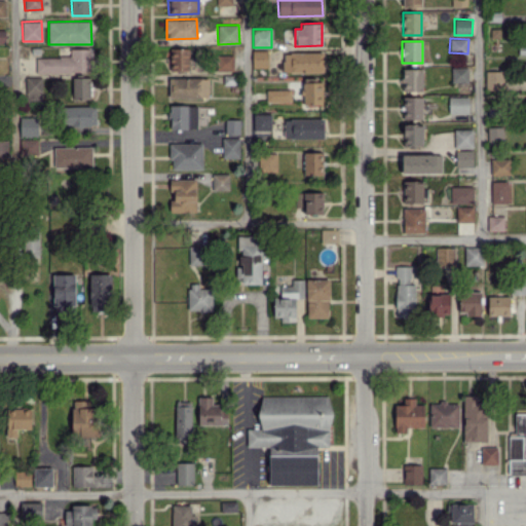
[(36,73),(90,72),(89,48),(70,48),(70,57),(36,58),(36,73)]
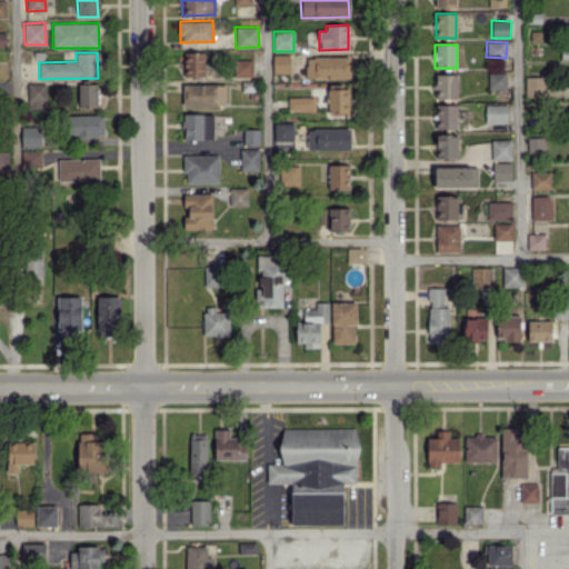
[(203,77),(203,52),(183,52),(183,77),(203,77)]
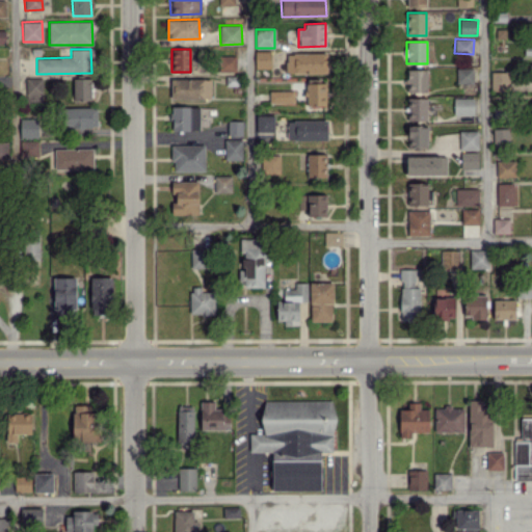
[(271,68),(270,51),(255,51),(256,69),(271,68)]
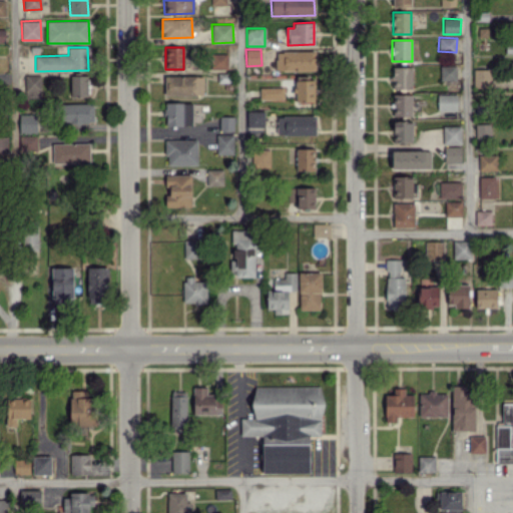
[(316,70),(316,51),(276,51),(276,70),(316,70)]
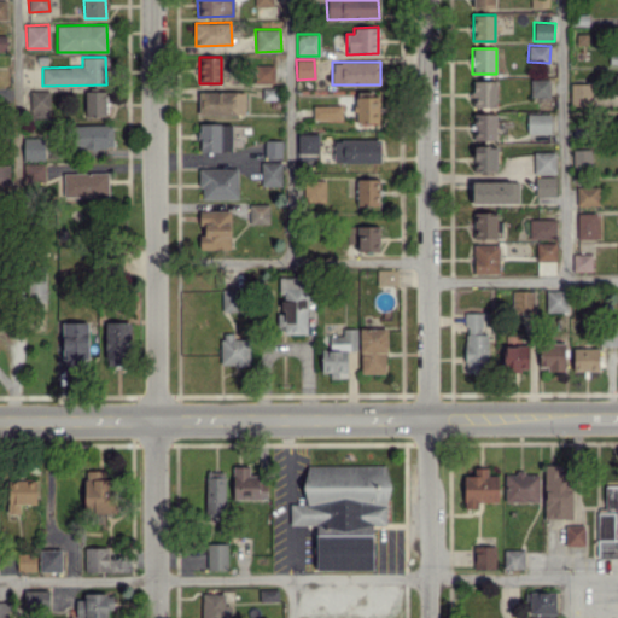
[(274,83),(274,64),(254,65),(254,83),(274,83)]
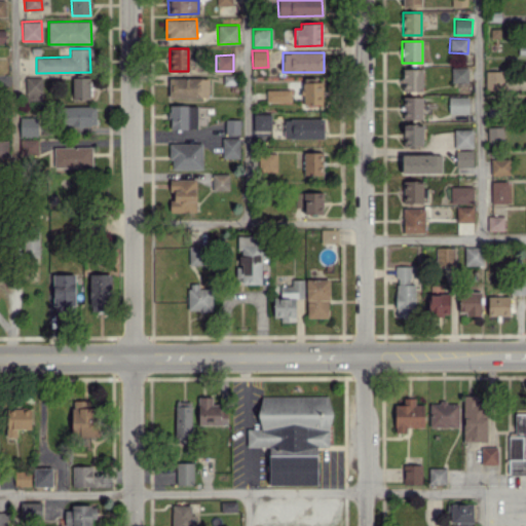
[(422,68),(403,69),(403,91),(422,90),(422,68)]
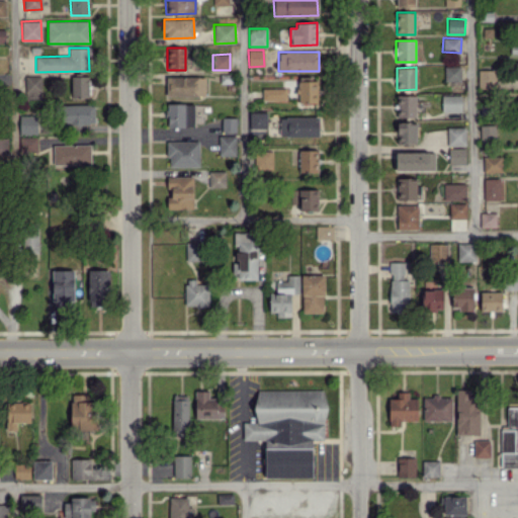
[(460,67),(444,67),(444,81),(460,80),(460,67)]
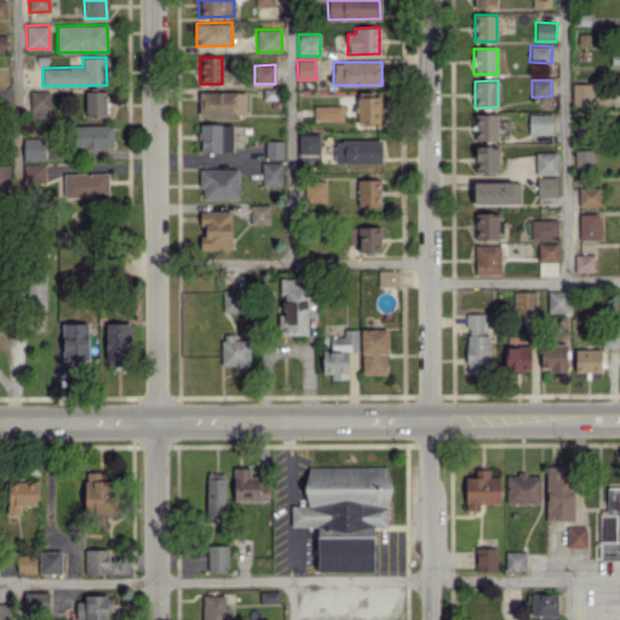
[(573,84),(573,105),(593,105),(593,84),(573,84)]
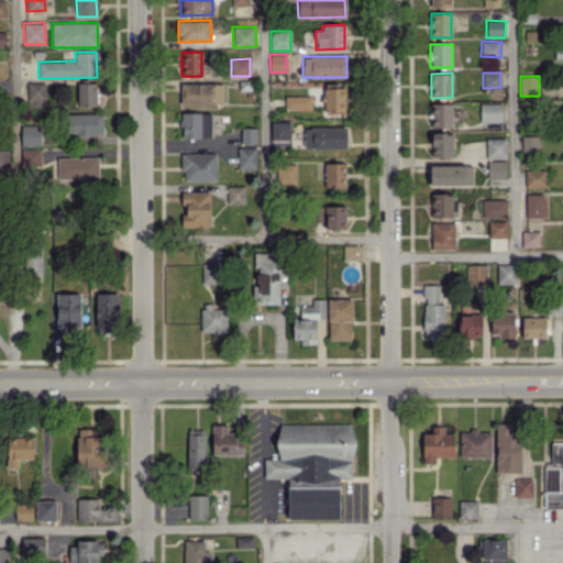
[(45,83),(28,83),(28,107),(45,107),(45,83)]
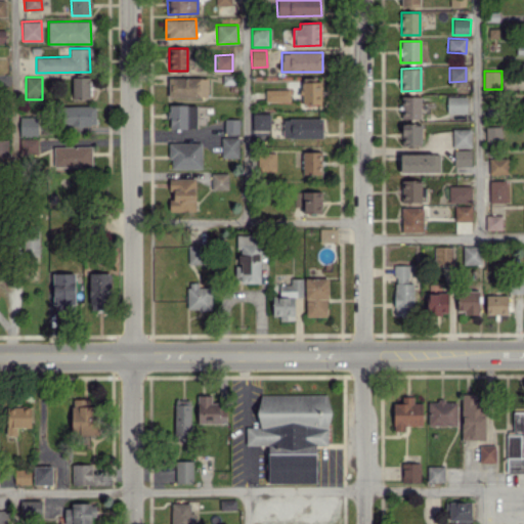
[(73,99),(90,98),(90,77),(73,77),(73,99)]
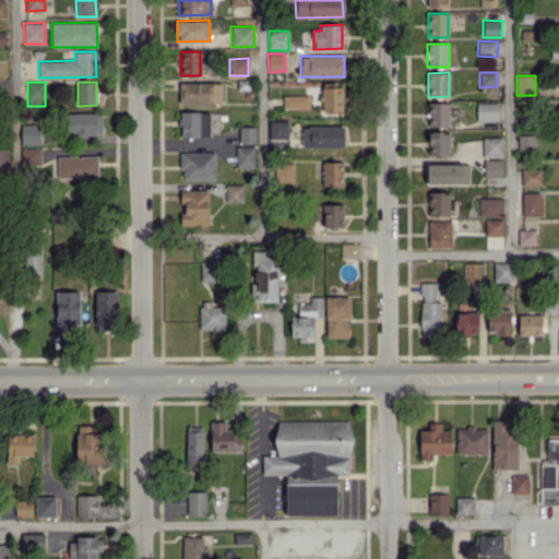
[(179,104),(222,104),(222,82),(179,83),(179,104)]
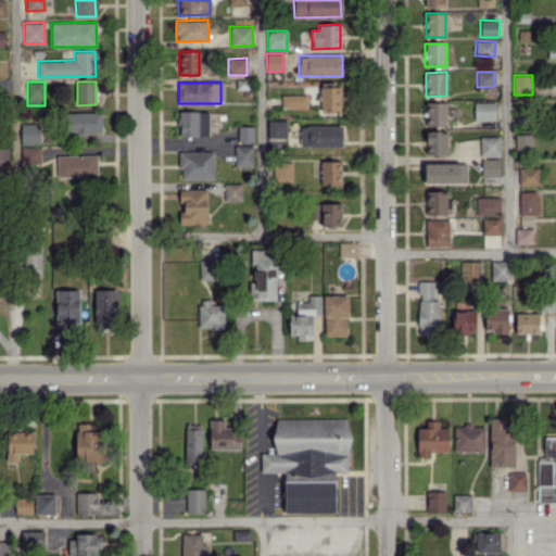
[(341,110),(340,86),(319,87),(320,111),(341,110)]
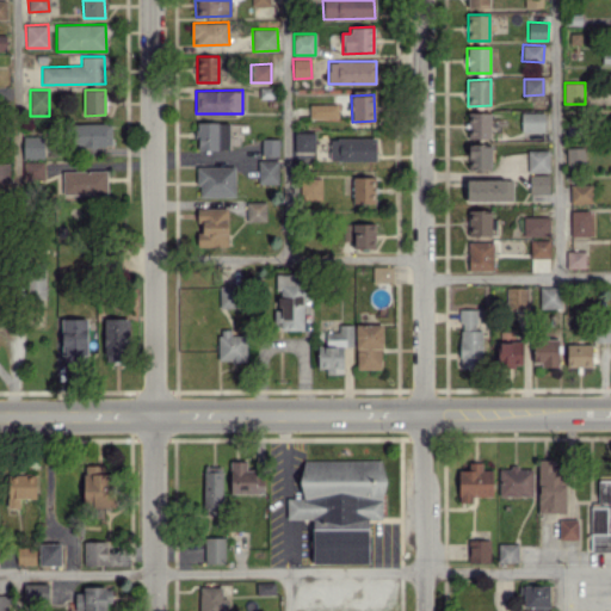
[(309,104),(309,118),(338,118),(338,104),(309,104)]
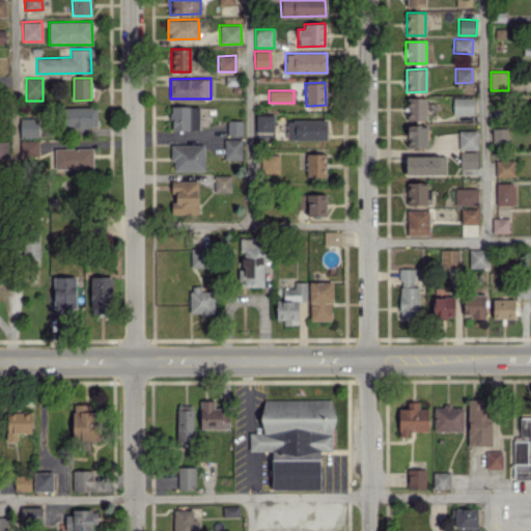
[(425,98),(407,98),(407,120),(426,119),(425,98)]
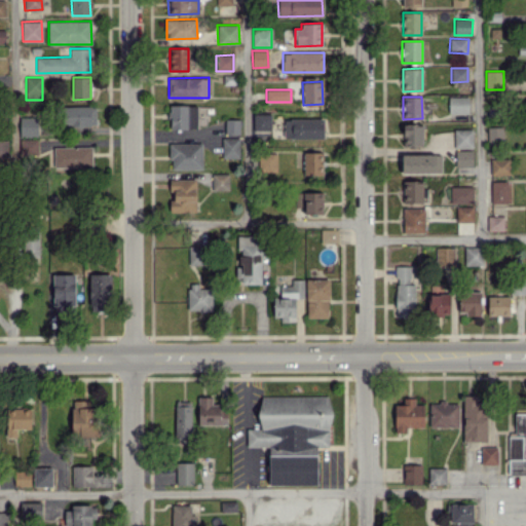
[(468,97),(449,97),(448,113),(468,113),(468,97)]
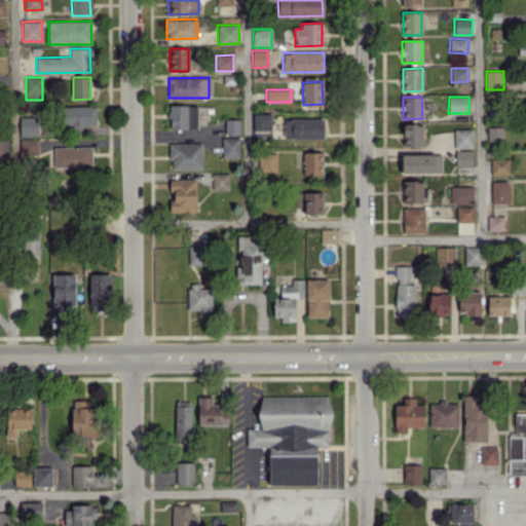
[(197,105),(171,105),(170,128),(197,129),(197,105)]
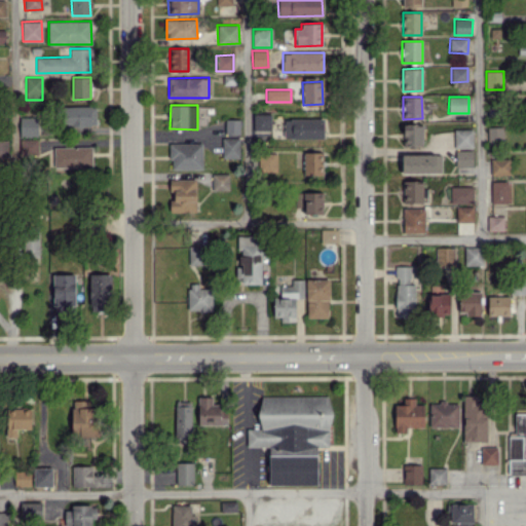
[(96,106),(63,107),(63,126),(96,125),(96,106)]
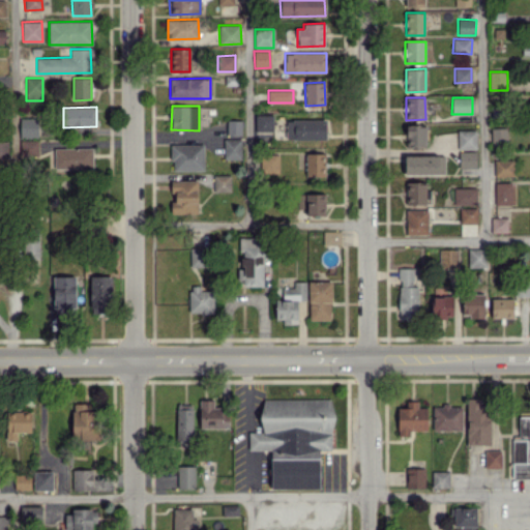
[(273,114),(255,115),(255,133),(273,133),(273,114)]
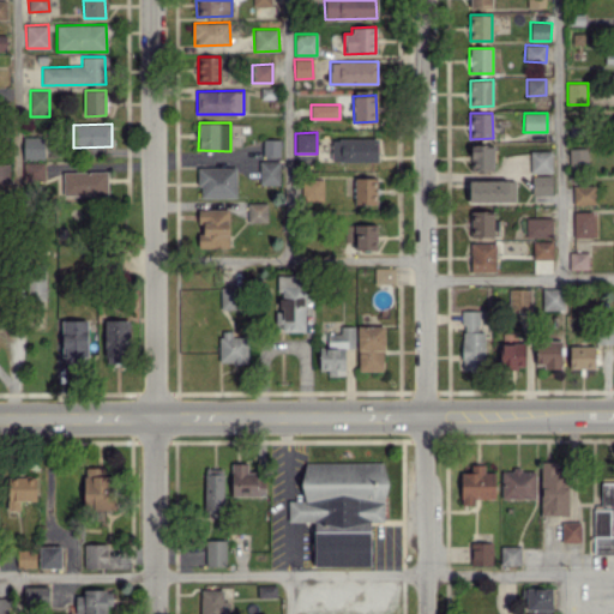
[(23,158),(43,160),(44,137),(23,136),(23,158)]
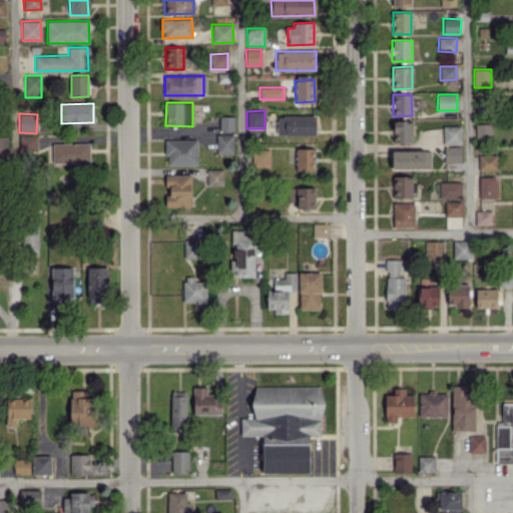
[(316,115),(277,115),(277,134),(316,135),(316,115)]
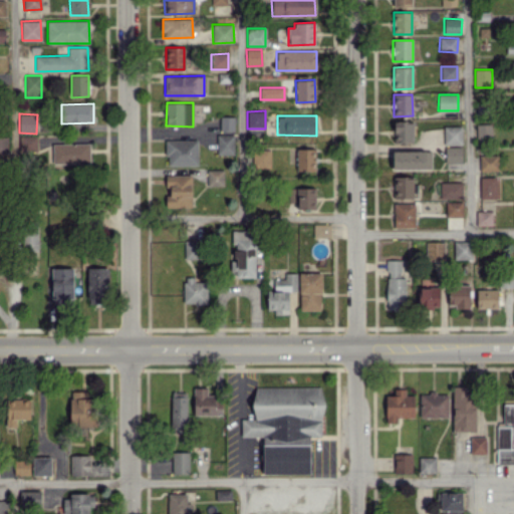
[(234,131),(234,116),(220,116),(220,131),(234,131)]
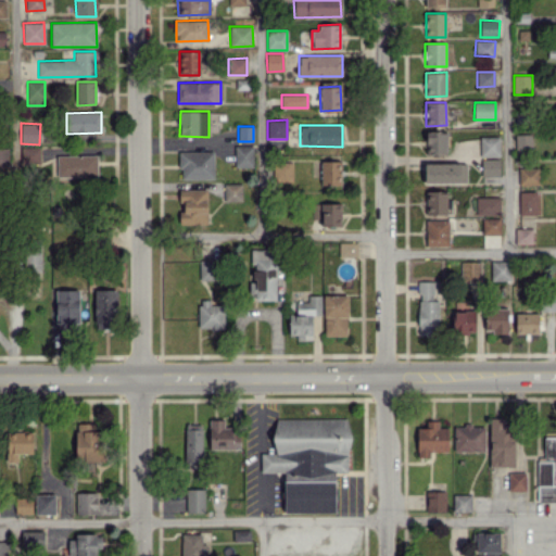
[(426,131),(426,154),(447,154),(446,131),(426,131)]
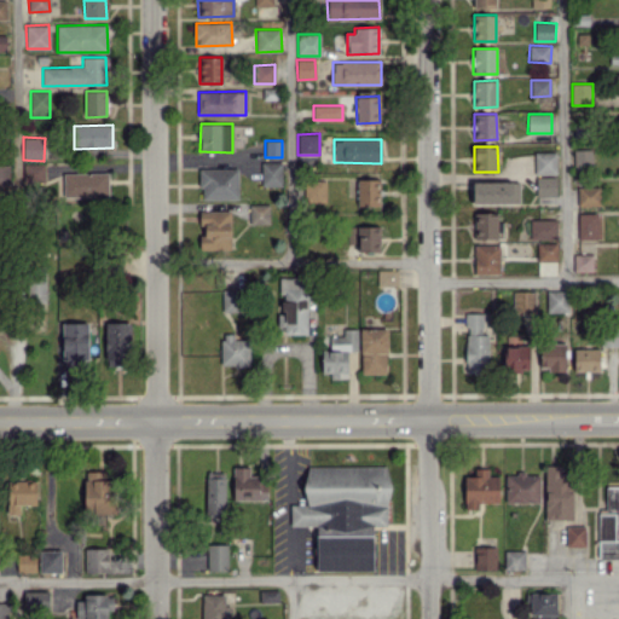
[(593,149),(573,150),(573,171),(593,171),(593,149)]
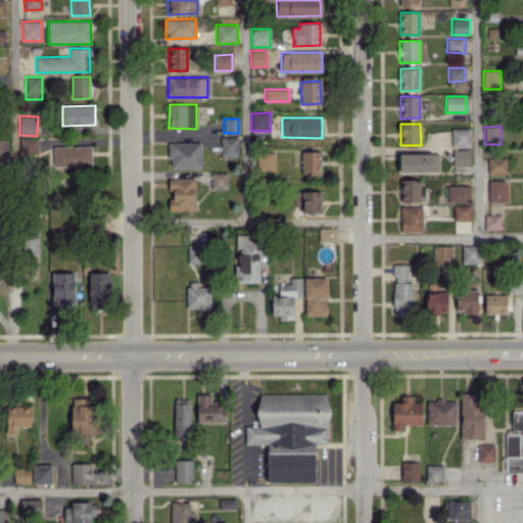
[(452,147),(470,147),(470,128),(452,129),(452,147)]
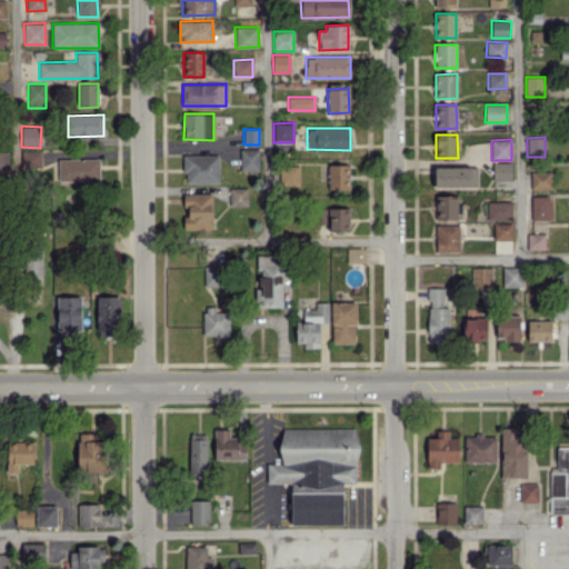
[(240,171),(259,171),(259,148),(240,148),(240,171)]
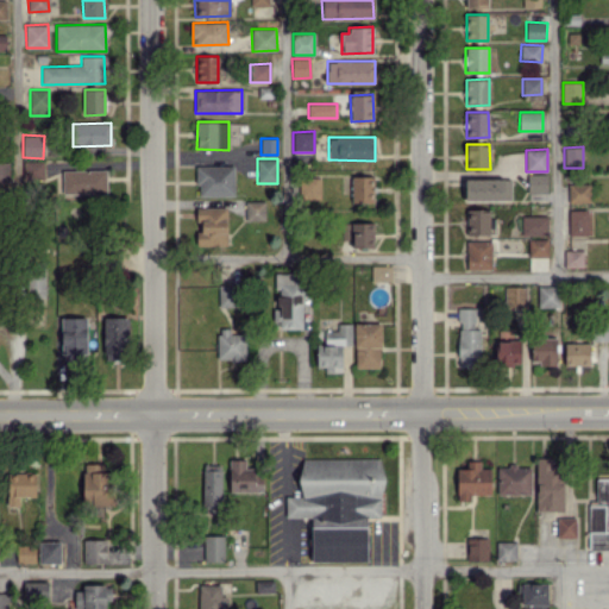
[(198,167),(198,196),(234,195),(233,165),(198,167)]
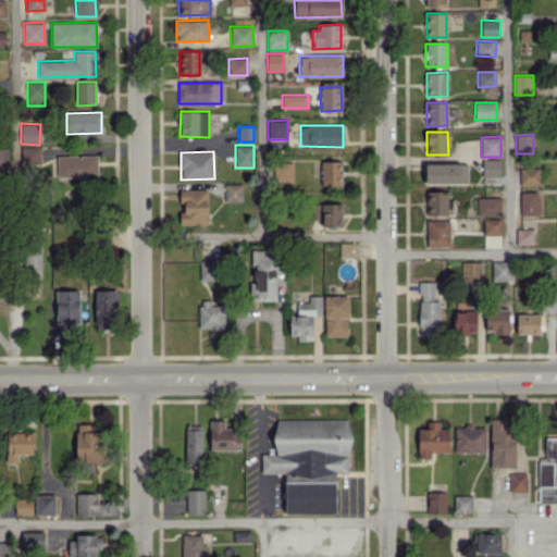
[(57,156),(58,177),(98,176),(97,156),(57,156)]
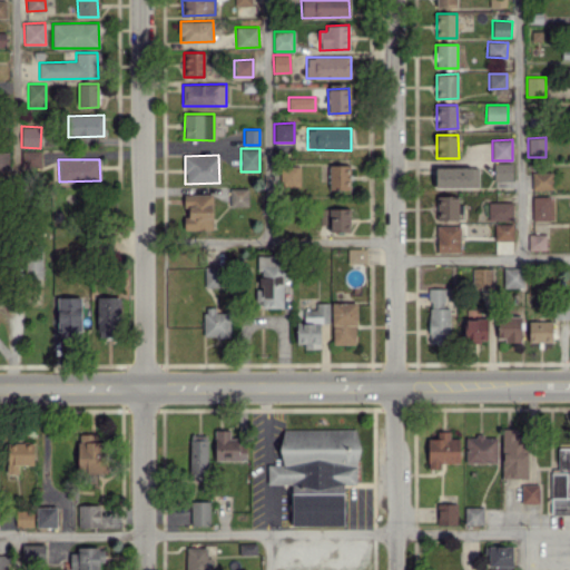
[(512,163),(493,163),(493,180),(513,180),(512,163)]
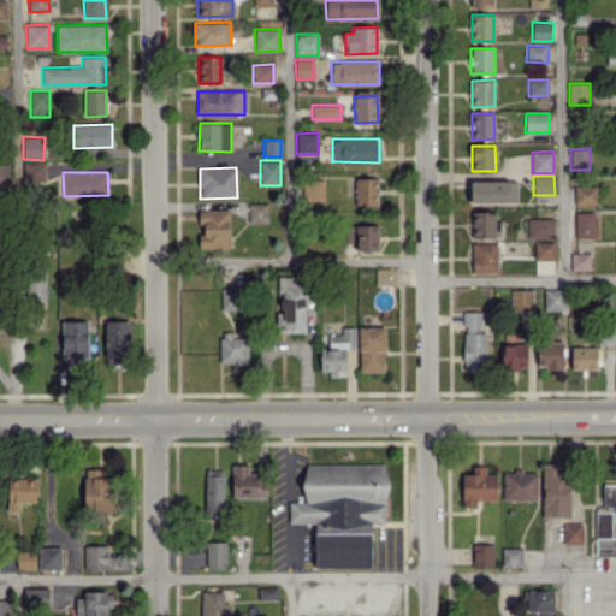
[(355,205),(378,205),(378,178),(356,178),(355,205)]
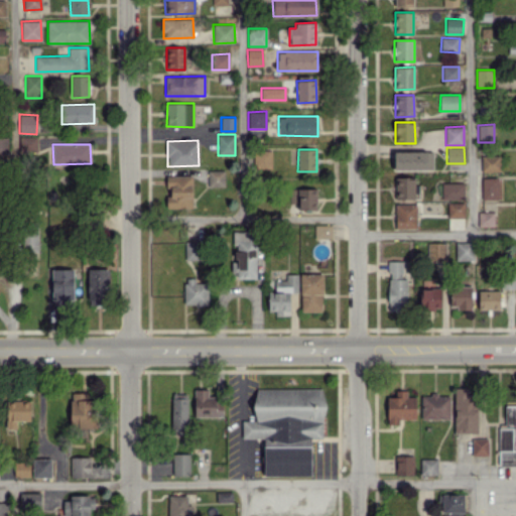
[(271,150),(255,150),(255,168),(271,168),(271,150)]
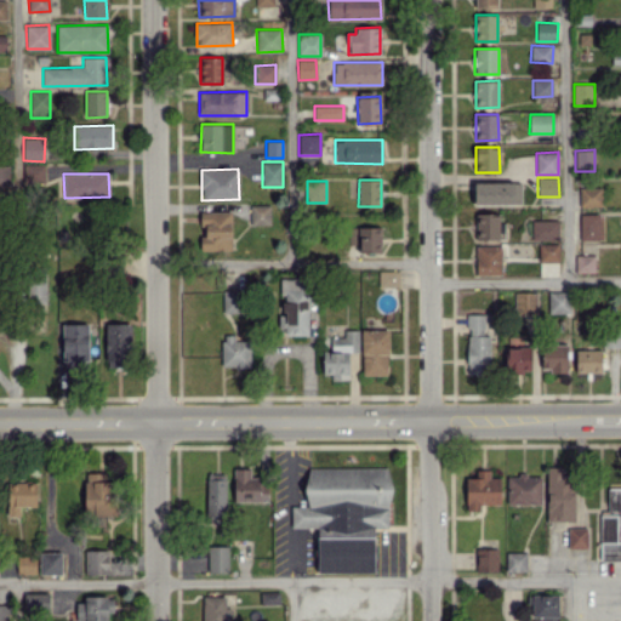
[(520,181),(474,182),(474,205),(522,204),(520,181)]
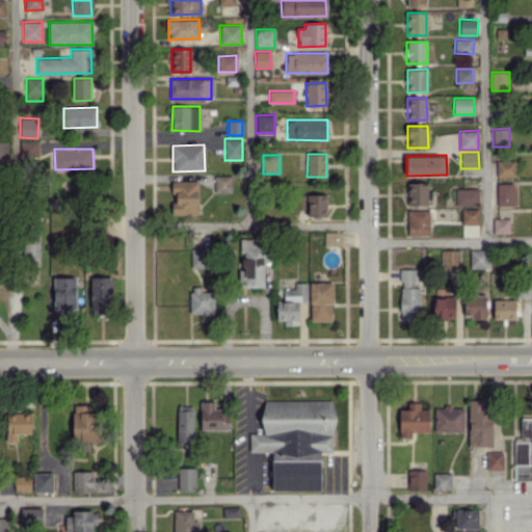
[(514,160),(496,161),(497,177),(515,177),(514,160)]
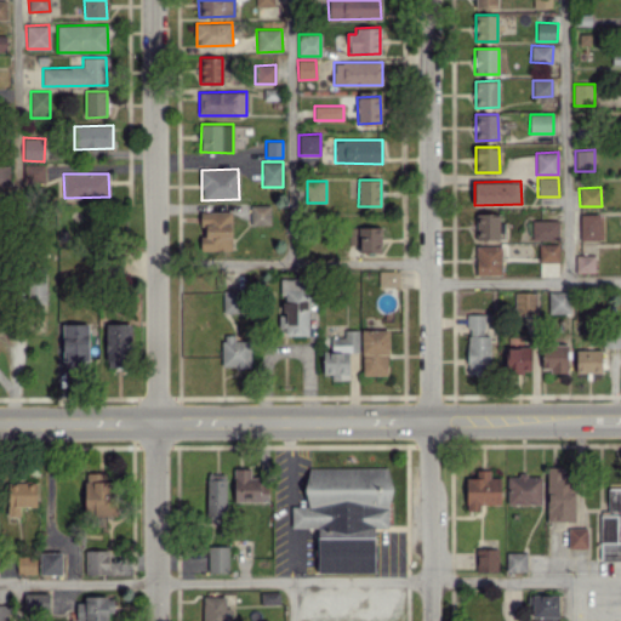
[(269,205),(250,205),(250,224),(271,224),(269,205)]
